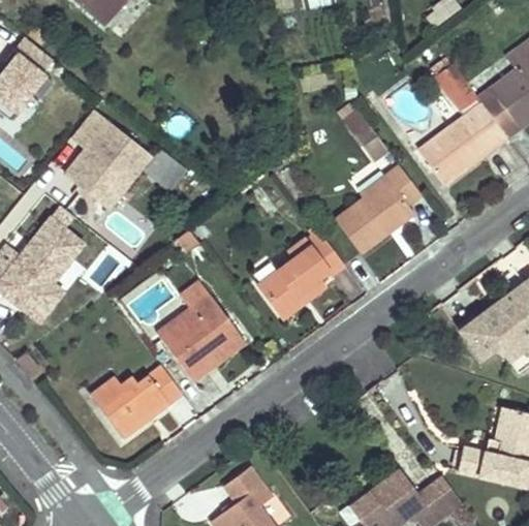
[(80,0),(103,20),(120,0),(80,0)]
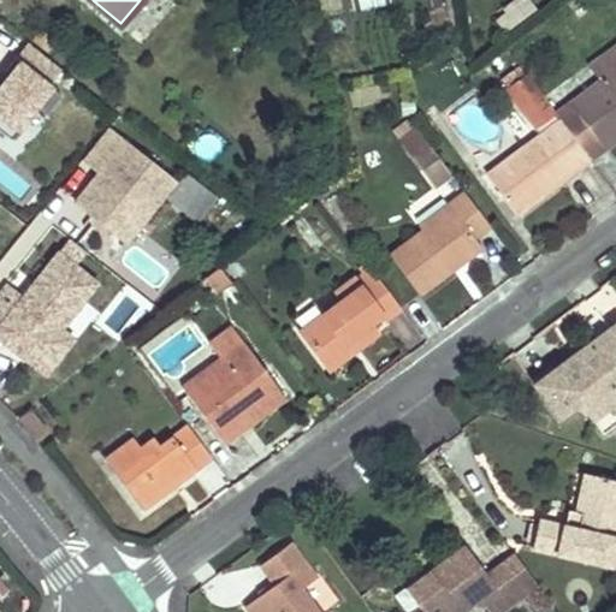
[(496,17),(505,30),(537,7),(532,0),(509,0),(503,5),(507,9),(496,17)]
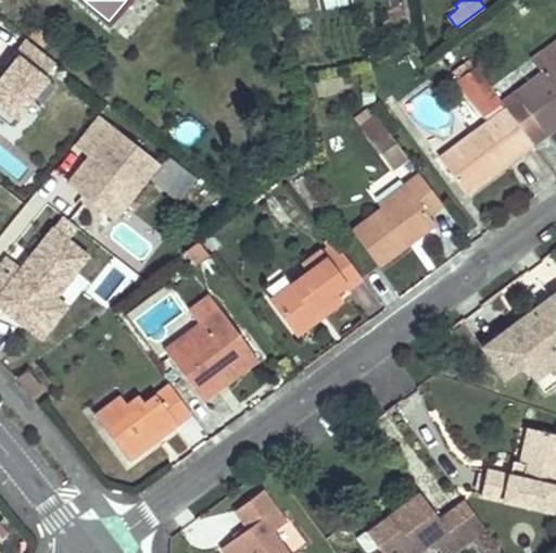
[(480,0),(484,7),(487,10),(498,0),(480,0)]
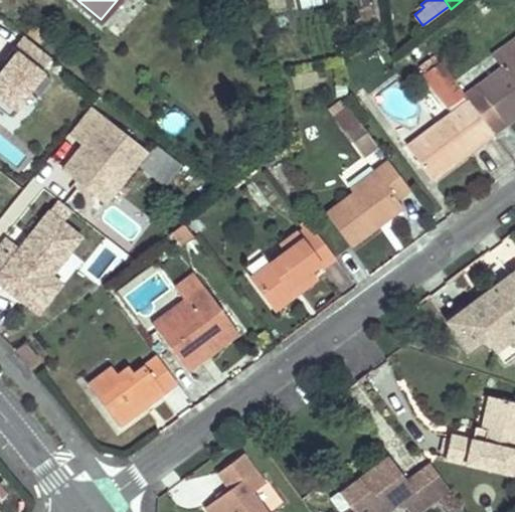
[(399,43),(422,25),(414,14),(397,27),(399,43)]
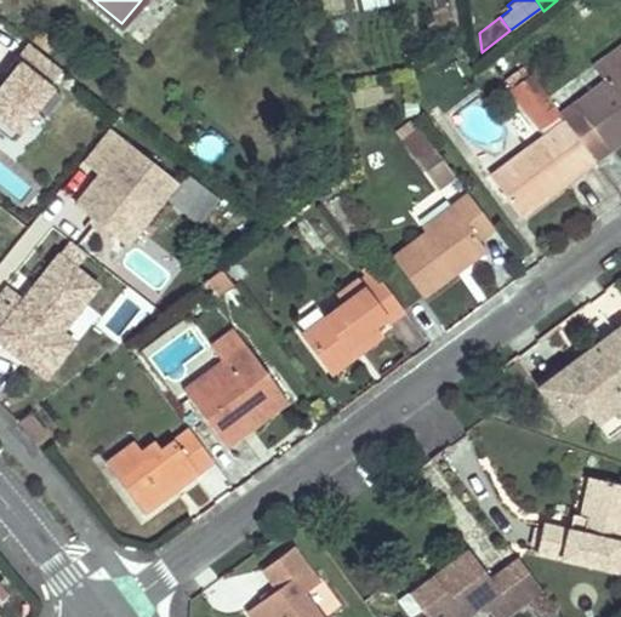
[(57,98),(47,91),(61,74),(23,45),(1,73),(6,76),(0,84),(0,133),(7,141),(33,109),(43,118),(57,98)]
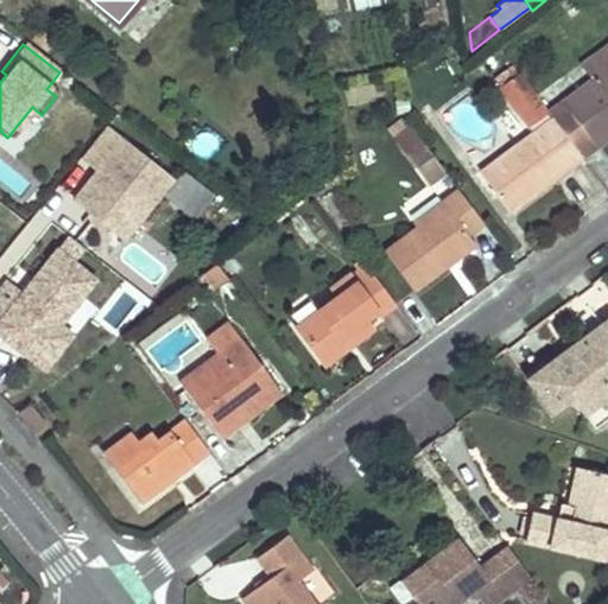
[(607,65),(548,112),(552,118),(582,157),(607,137),(607,65)]
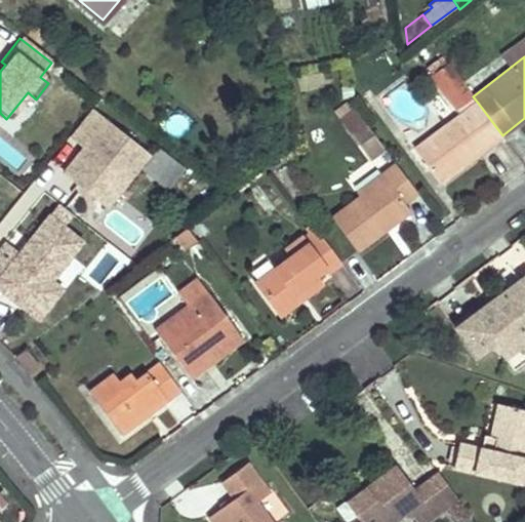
[(454,110),(457,115),(412,150),(438,184),(502,135),(477,102),(473,96),(447,62),(429,76),(454,110)]
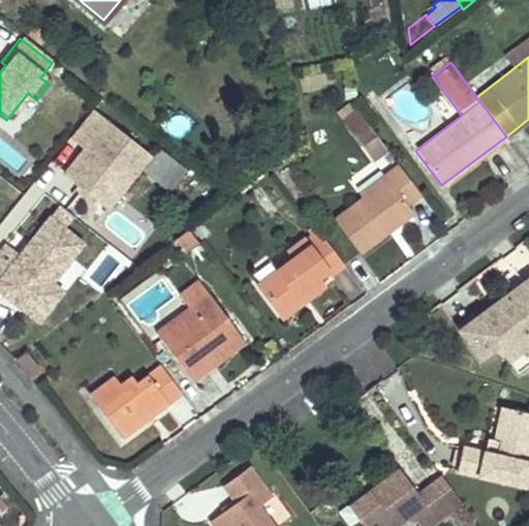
[(359,135),(373,154),(384,146),(370,127),(355,107),(345,115),(359,135)]
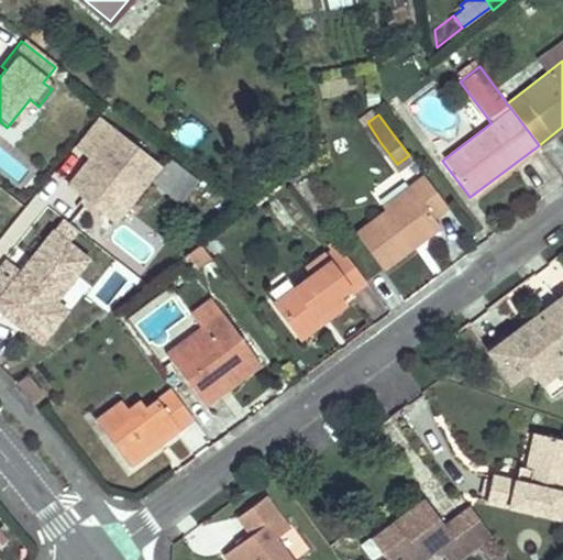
[(154,160),(98,116),(76,143),(91,155),(69,183),(103,210),(125,183),(131,187),(154,160)]
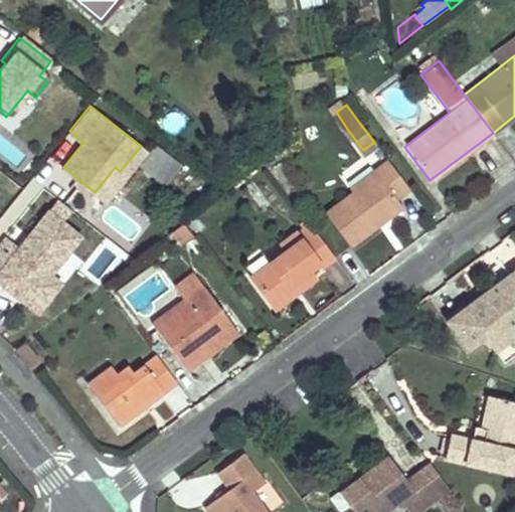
[(156,144),(140,164),(164,183),(180,163),(156,144)]
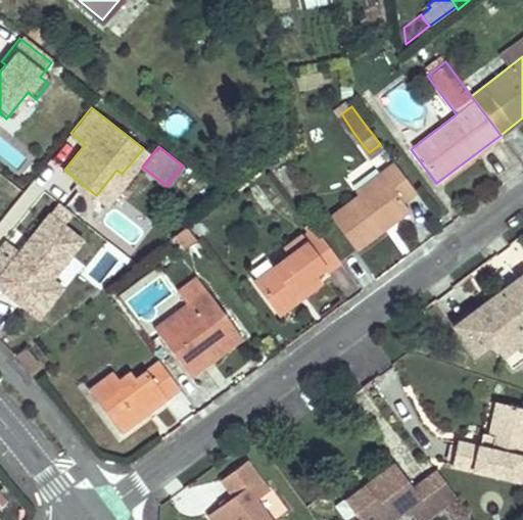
[(146,151),(143,148),(122,174),(116,170),(96,195),(105,202),(146,151)]
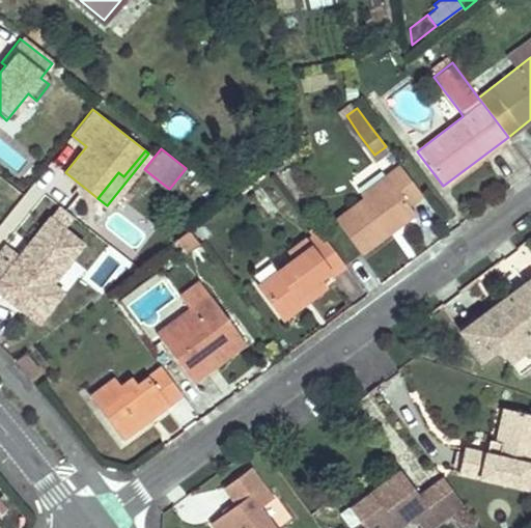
[(423,195),(400,166),(386,177),(389,182),(364,199),(337,219),(361,252),(415,213),(410,205),(423,195)]
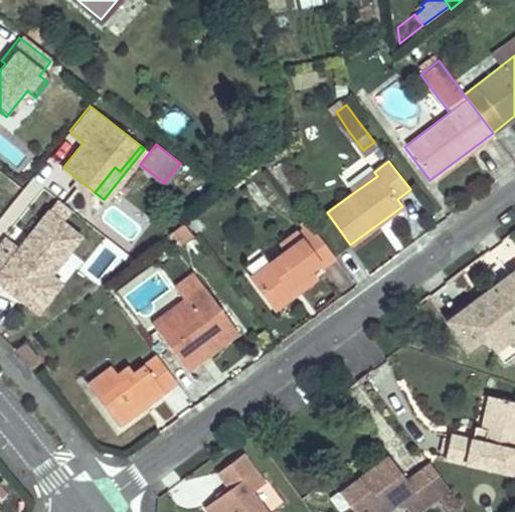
[(377,176),(374,172),(350,190),(353,193),(377,176)]
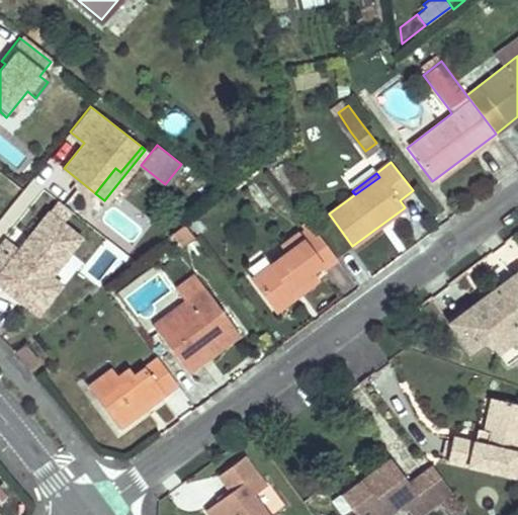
[(6,237),(0,243),(0,275),(5,280),(2,284),(26,305),(36,292),(48,303),(63,284),(52,275),(82,238),(50,211),(20,248),(6,237)]
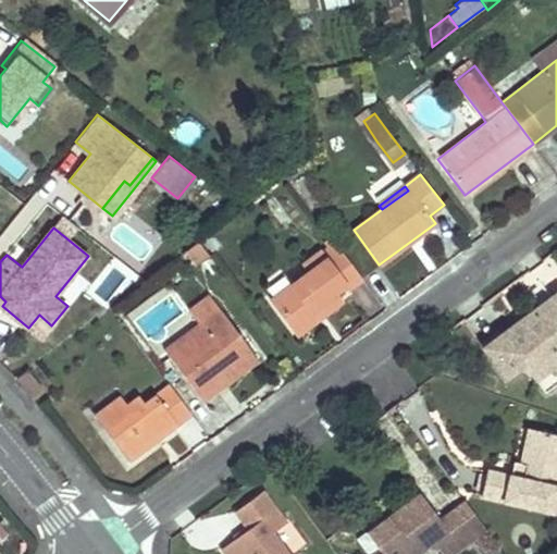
[(305,260),(310,269),(270,298),(296,333),(319,317),(311,307),(334,290),(343,284),(346,288),(362,278),(337,244),(323,255),(319,249),(305,260)]
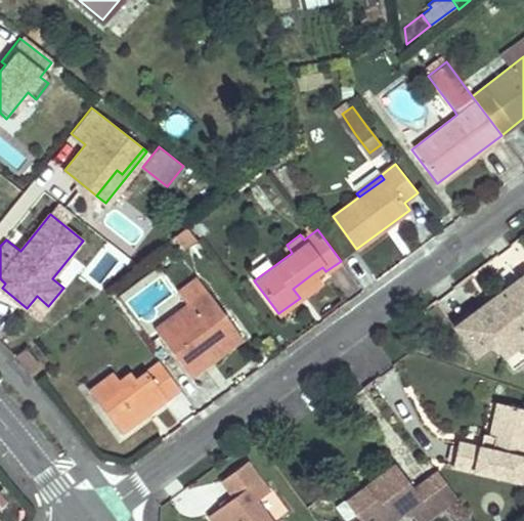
[(320,281),(314,272),(293,289),(300,298),(320,281)]
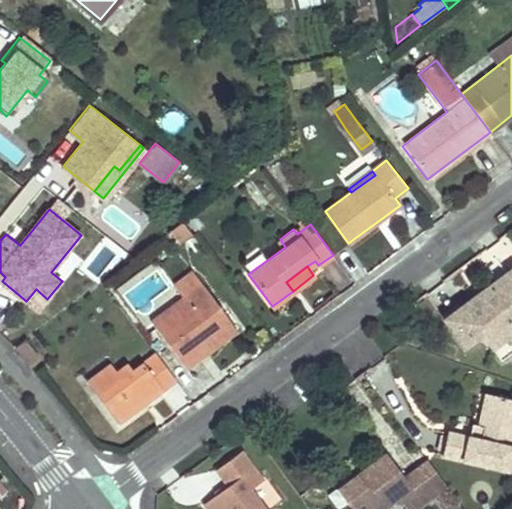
[(511,331),(511,268),(477,295),(478,297),(464,307),(463,305),(445,318),(466,347),(483,335),(491,347),(511,331)]
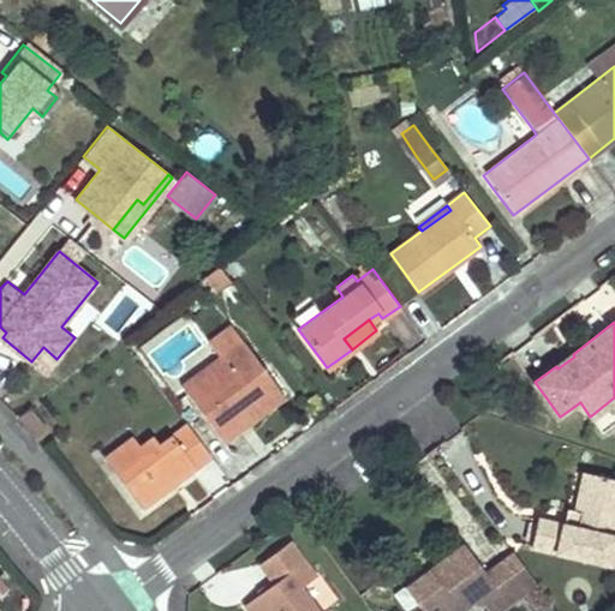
[(245,339),(222,357),(234,373),(257,357),(245,339)]
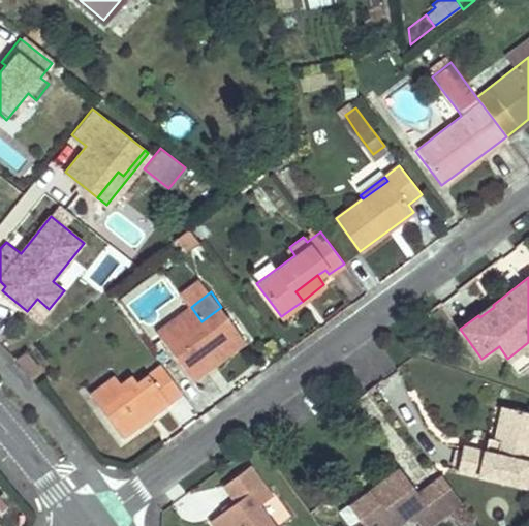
[(37,299),(27,311),(39,320),(49,309),(37,299)]
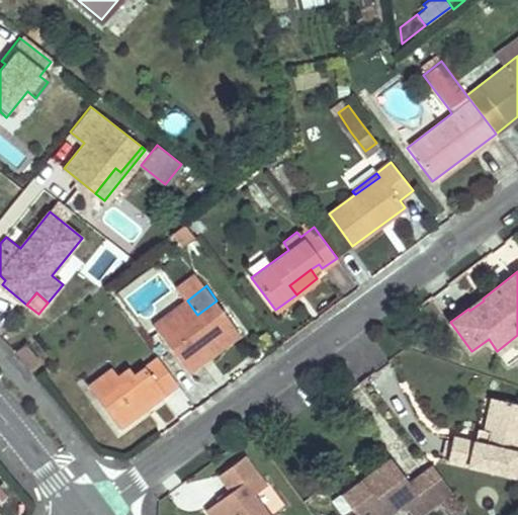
[(187,301),(154,324),(189,372),(203,361),(200,357),(206,353),(209,357),(242,334),(217,301),(197,315),(187,301)]
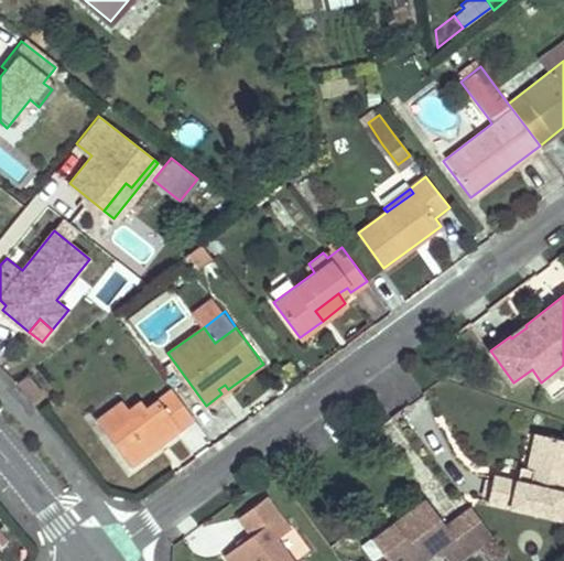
[(29,373),(17,383),(31,399),(42,390),(29,373)]
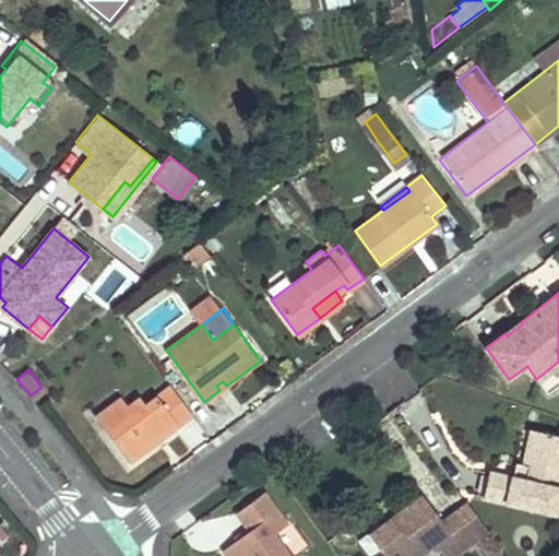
[(219,390),(226,386),(223,381),(216,386),(219,390)]
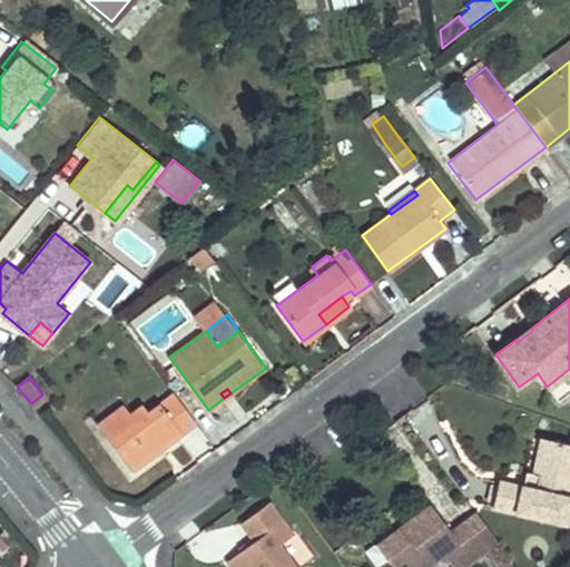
[(131,469),(160,448),(156,443),(176,429),(180,433),(197,422),(175,392),(149,411),(144,404),(131,413),(124,404),(98,422),(131,469)]
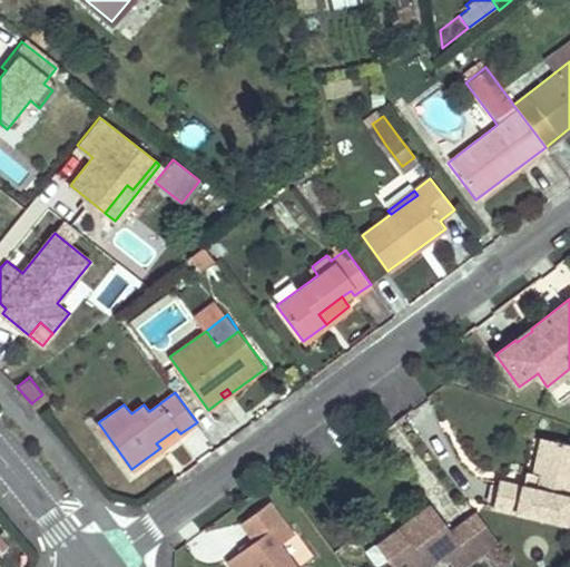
[(156,443),(160,448),(180,433),(176,429),(156,443)]
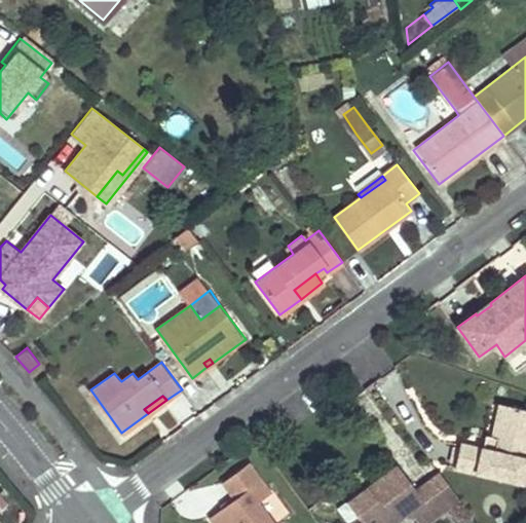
[(459,442),(454,463),(521,479),(525,456),(525,407),(499,401),(492,434),(498,436),(494,450),(481,447),(459,442)]
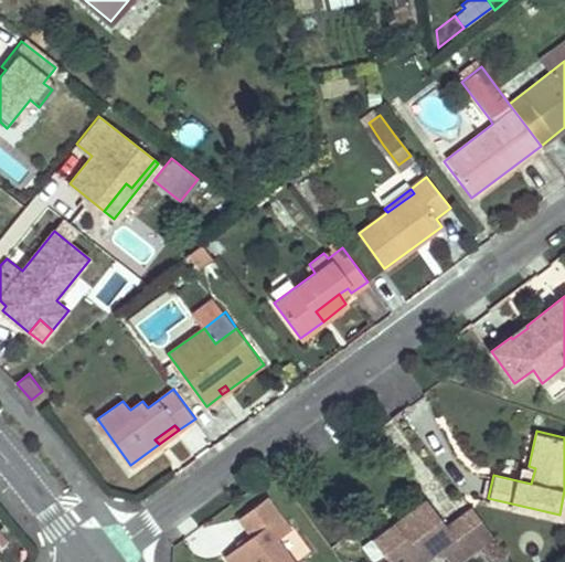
[(521,465),(516,480),(531,484),(535,468),(529,466),(521,465)]
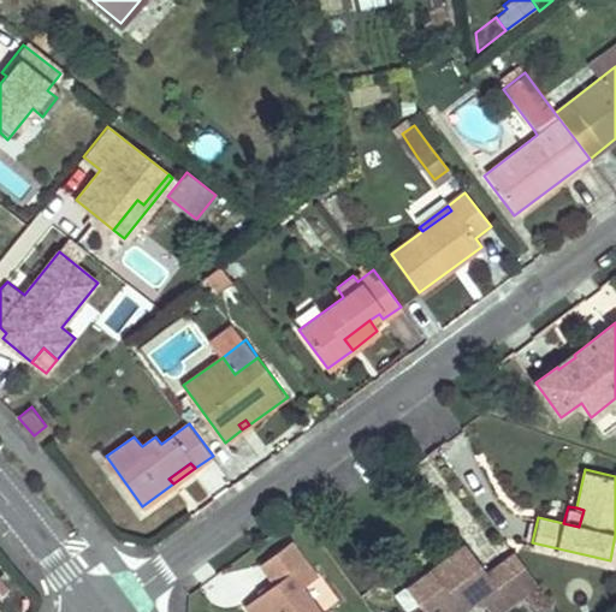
[(273,581),(246,601),(253,611),(321,611),(301,583),(317,572),(291,538),(259,560),(273,581)]
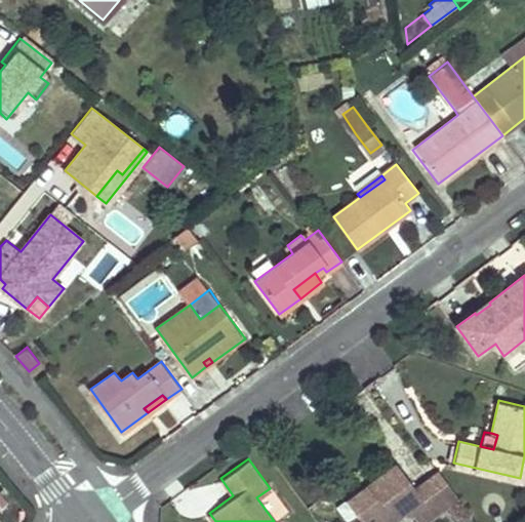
[(429,521),(456,502),(434,472),(414,486),(396,462),(367,484),(371,489),(366,493),(362,488),(347,499),(358,514),(350,520),(352,521),(394,521),(404,515),(416,517),(418,521),(429,521)]
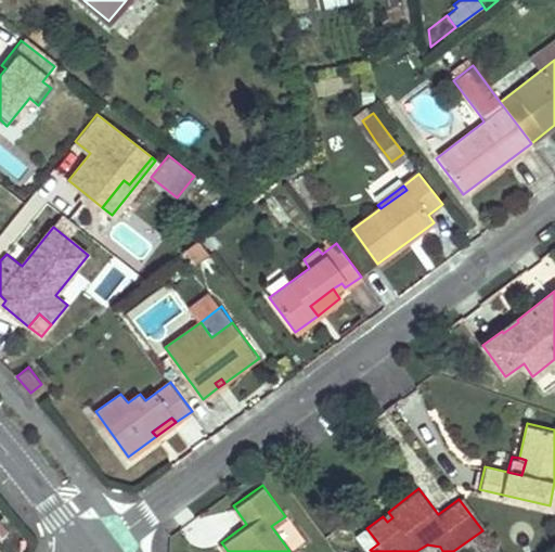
[(459,499),(482,530),(487,527),(463,496),(459,499)]
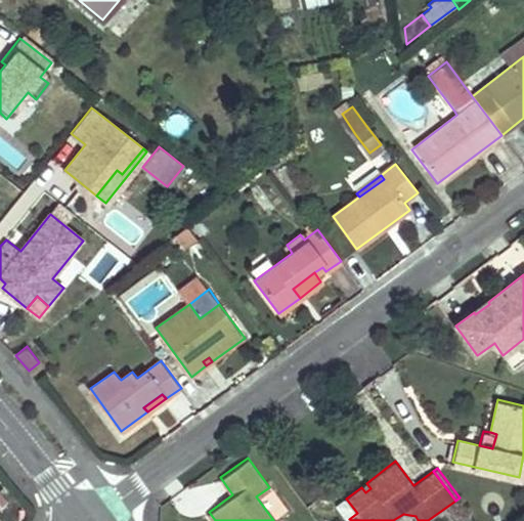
[(366,483),(361,487),(365,492),(370,488),(366,483)]
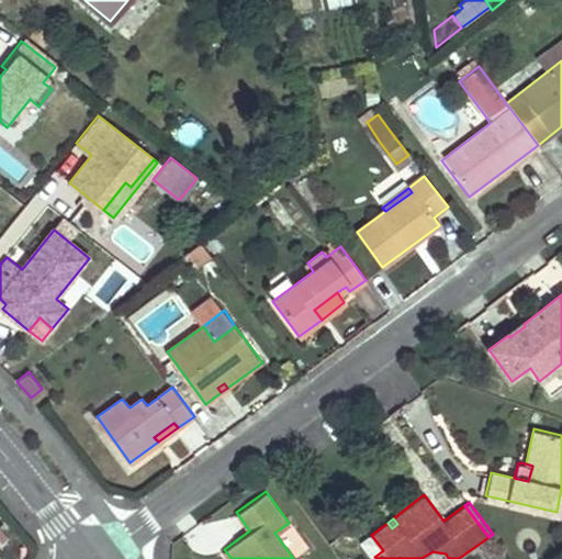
All buildings are outlined.
